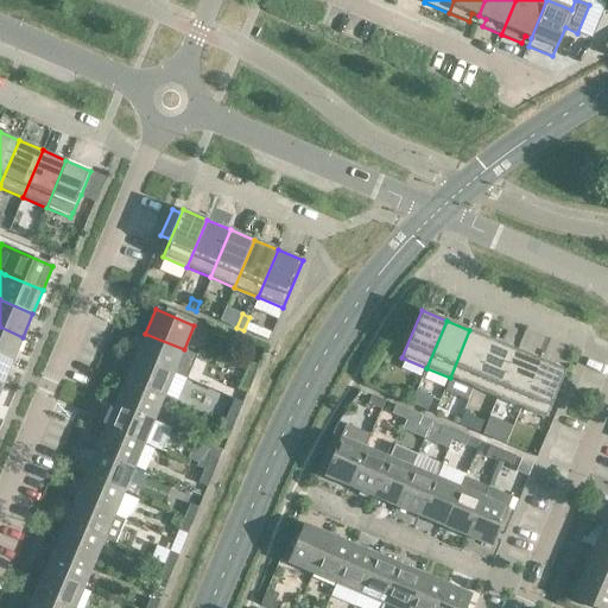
[(248,323),(245,330),(260,336),(263,329),(248,323)]
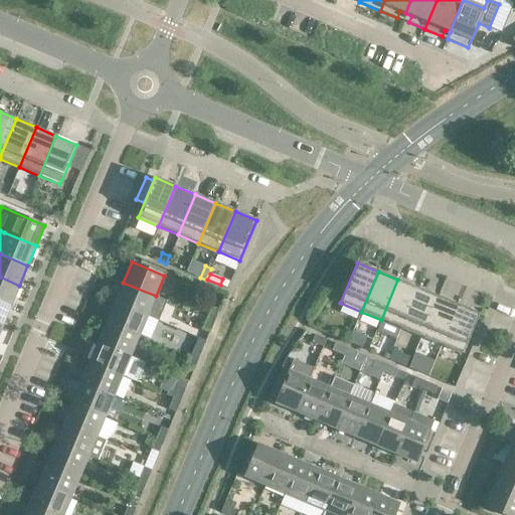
[(19,286),(0,277),(0,301),(11,306),(19,286)]
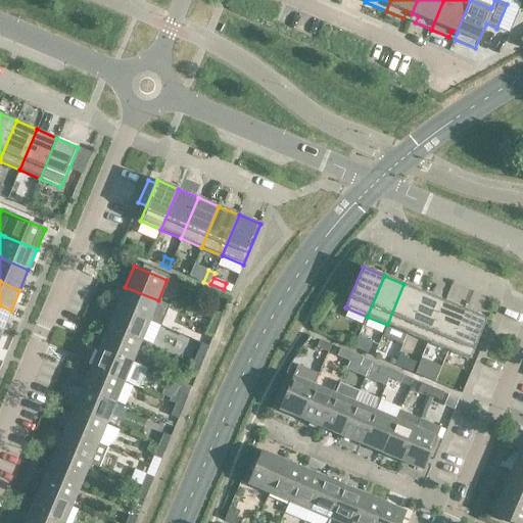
[(424,293),(403,284),(387,325),(408,333),(424,293)]
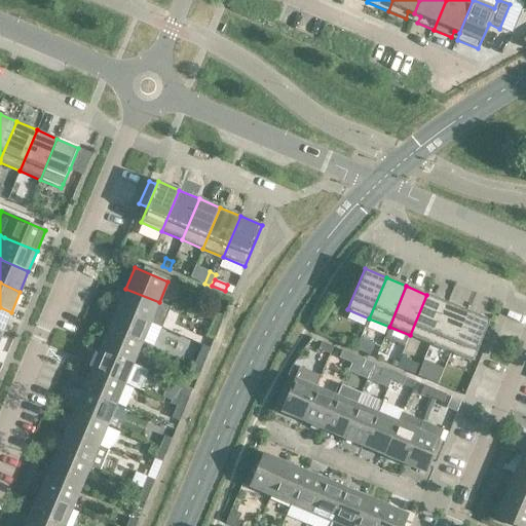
[(159,302),(125,289),(117,309),(150,323),(159,302)]
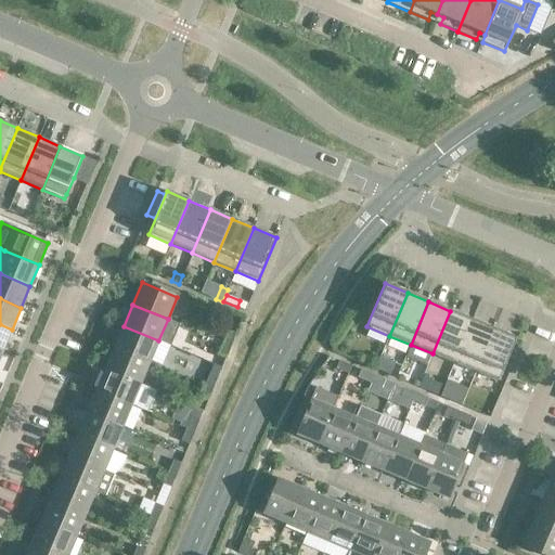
[(472,320),(450,311),(433,353),(454,363),(472,320)]
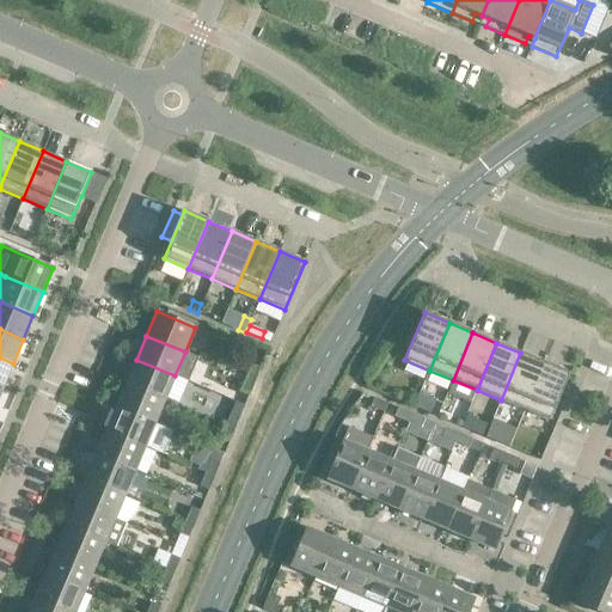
[(544,362),(520,353),(501,401),(525,410),(544,362)]
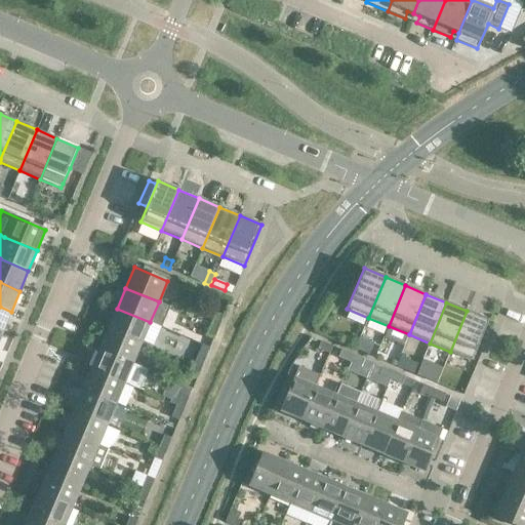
[(11,312),(0,307),(0,330),(2,332),(11,312)]
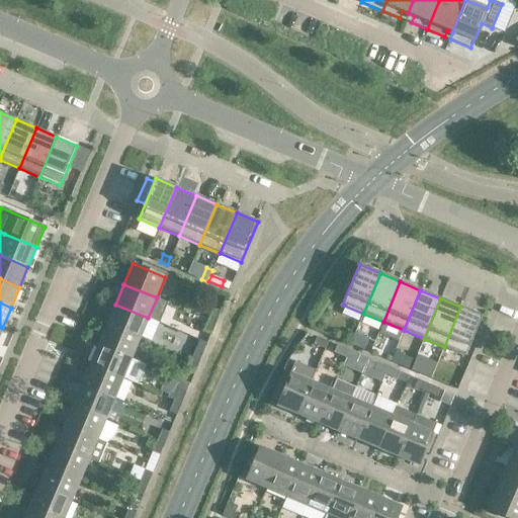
[(148,318),(115,305),(107,324),(140,338),(148,318)]
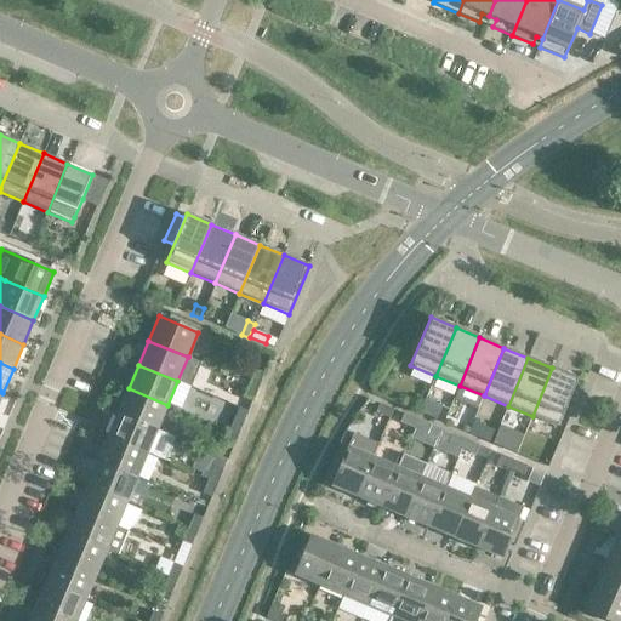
[(577,379),(552,368),(533,416),(557,427),(577,379)]
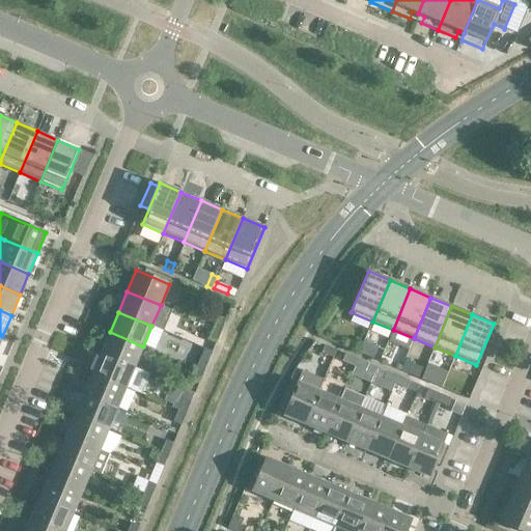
[(218,316),(213,328),(221,331),(225,319),(218,316)]
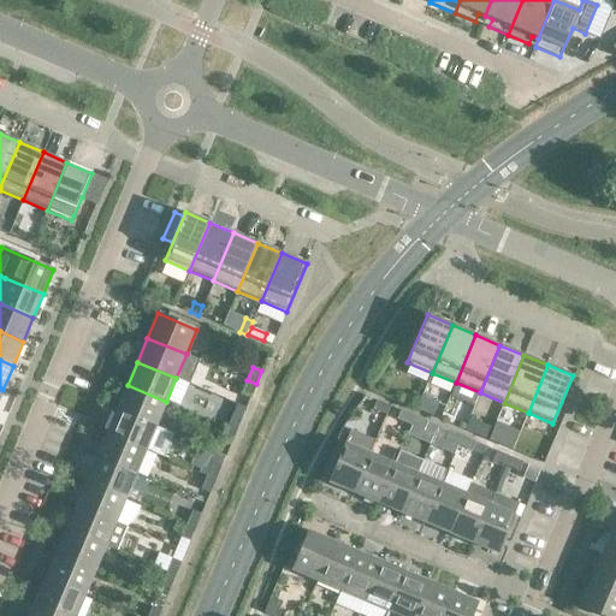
[(256,384),(247,380),(242,394),(250,397),(256,384)]
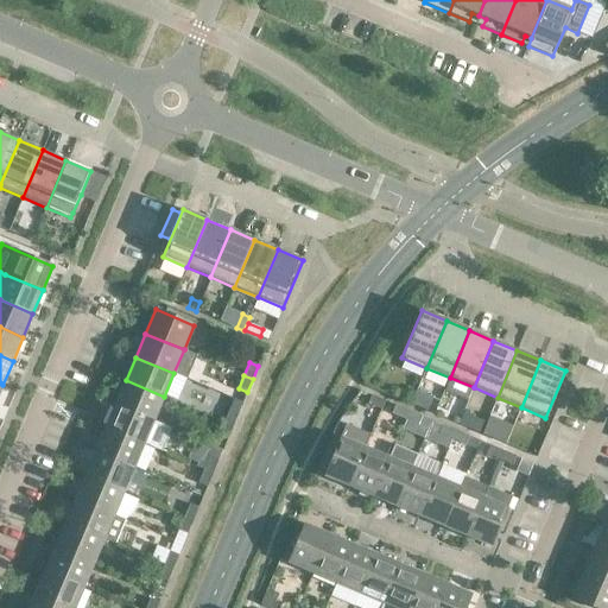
[(164,397),(126,380),(115,404),(153,420),(164,397)]
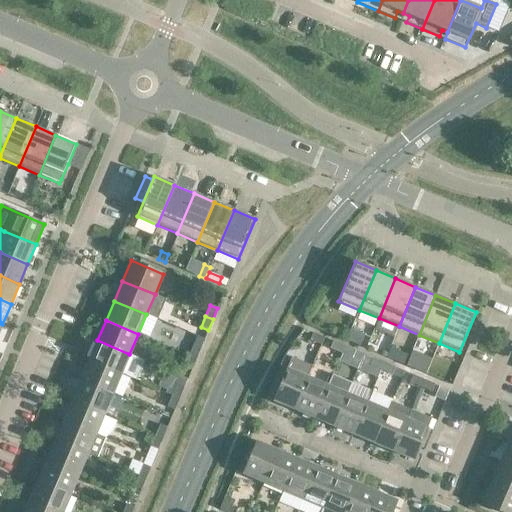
[(347,340),(360,346),(365,335),(351,329),(347,340)]
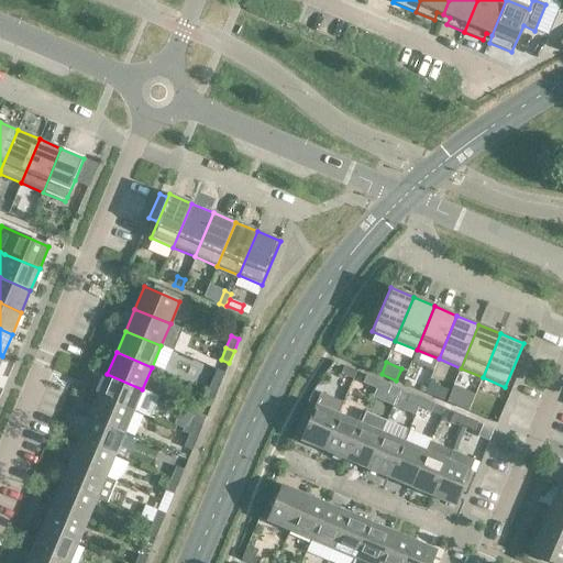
[(356,372),(344,366),(341,374),(353,379),(356,372)]
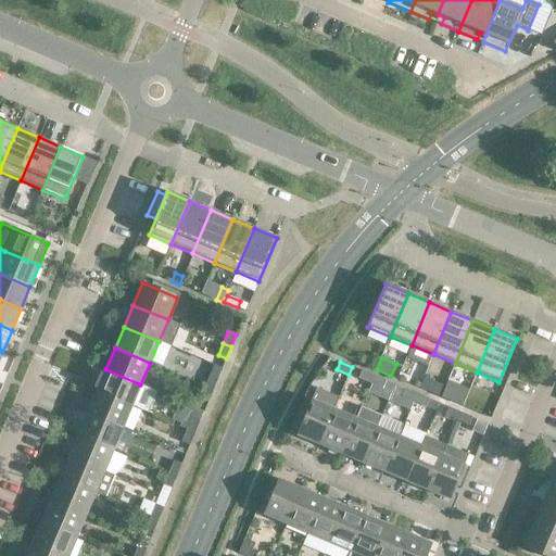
[(140,384),(105,369),(97,391),(131,406),(140,384)]
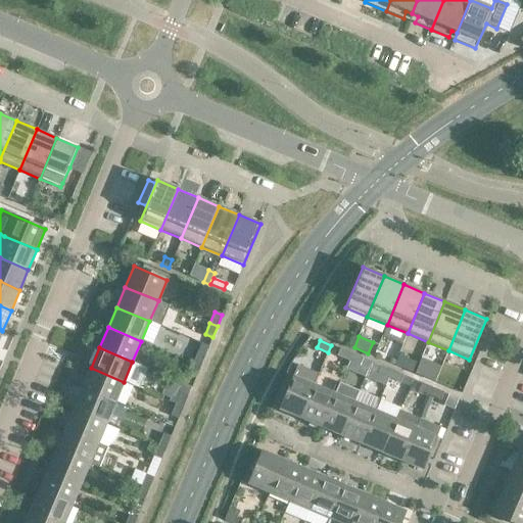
[(351,353),(340,348),(337,355),(348,361),(351,353)]
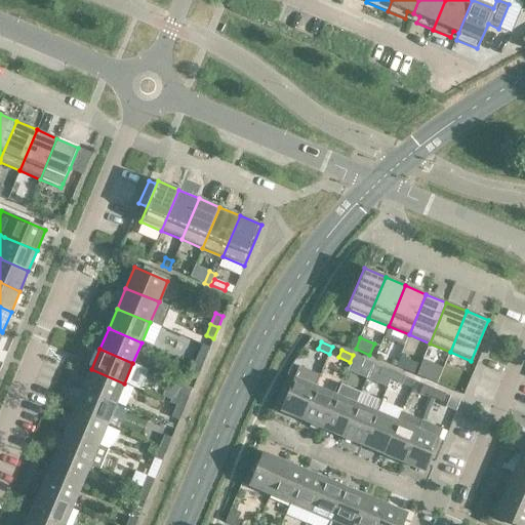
[(396,366),(415,374),(420,364),(407,359),(405,353),(402,352),(396,366)]
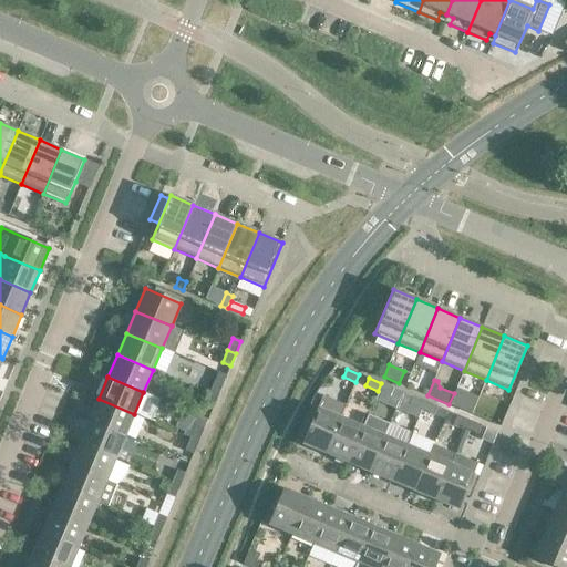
[(214,381),(208,393),(217,398),(222,384),(214,381)]
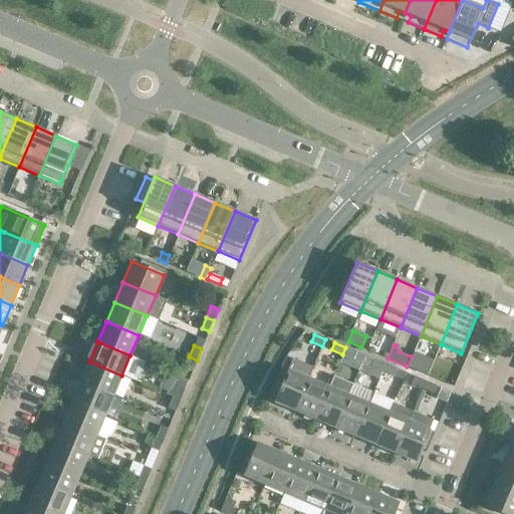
[(356,352),(345,347),(342,354),(353,359),(356,352)]
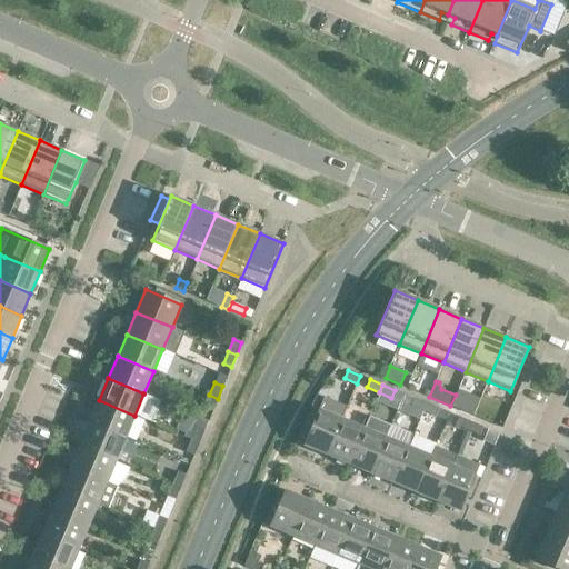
[(218,399),(209,395),(205,407),(212,411),(218,399)]
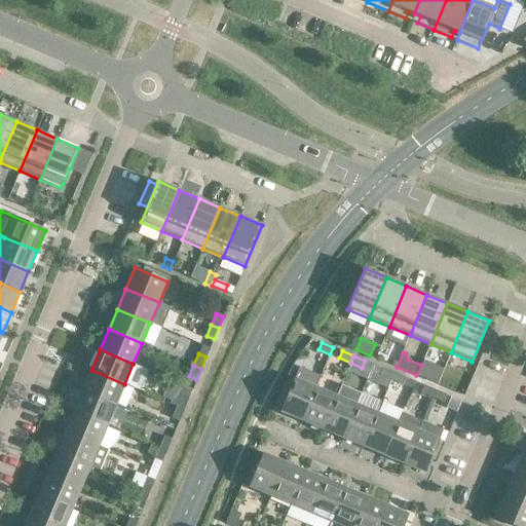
[(395,373),(383,368),(380,375),(391,380),(395,373)]
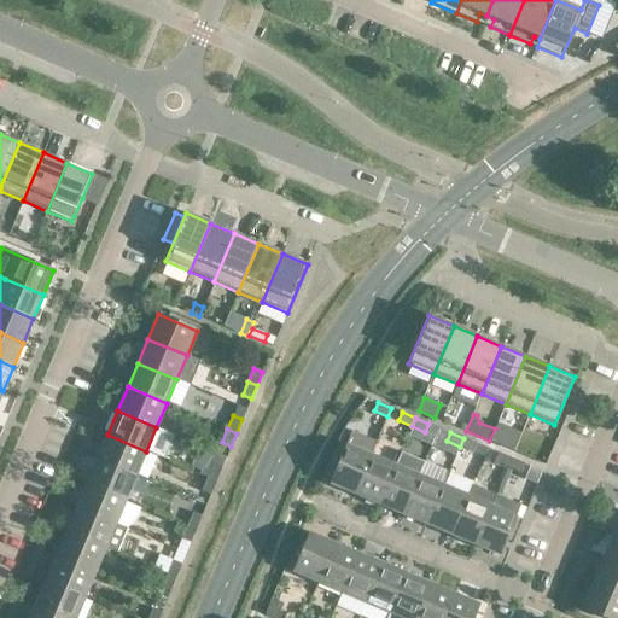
[(146,452),(108,435),(97,459),(136,476),(146,452)]
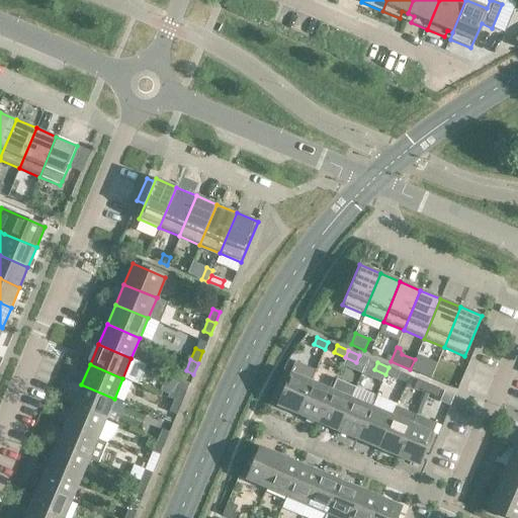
[(400,371),(389,367),(385,374),(397,379),(400,371)]
